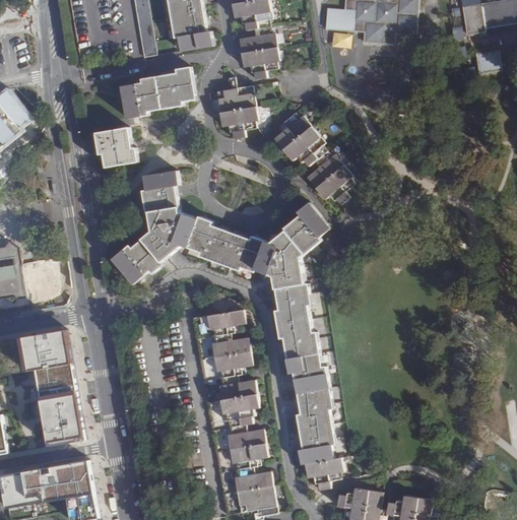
[(69,0),(79,59),(126,51),(126,53),(127,53),(127,54),(128,55),(128,56),(128,57),(128,58),(127,59),(126,59),(126,60),(142,57),(132,0),(69,0)]
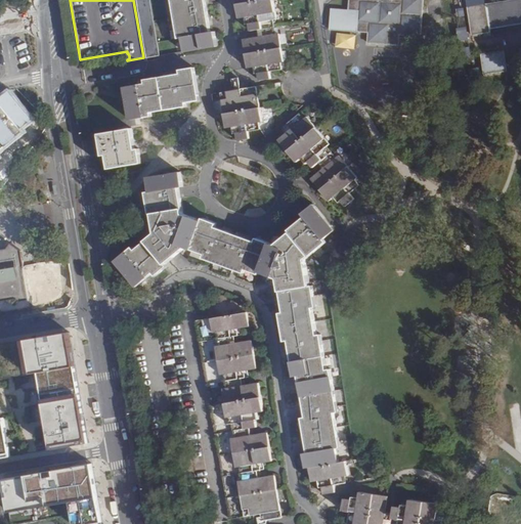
[(133,0),(143,57),(157,55),(147,0),(133,0)]
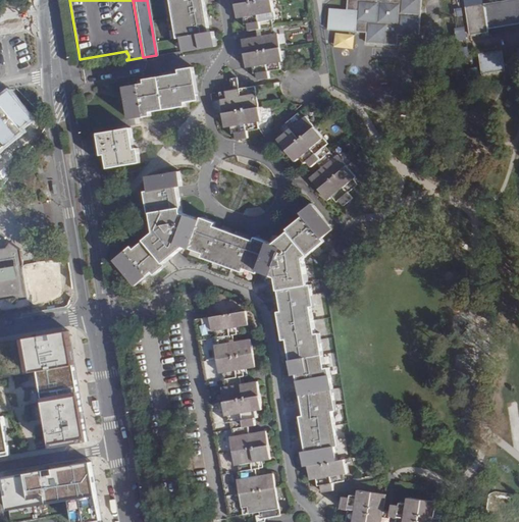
[(168,0),(174,37),(178,37),(180,50),(213,45),(211,31),(207,32),(201,0),(168,0)]
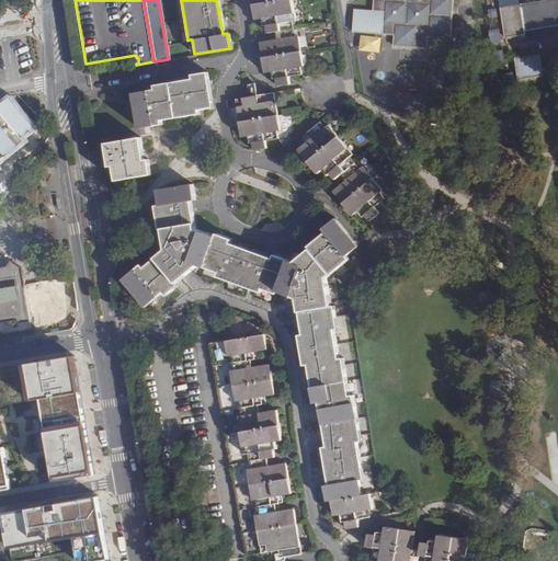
[(250,0),(253,20),(260,19),(261,25),(264,25),(265,32),(273,31),(275,39),(258,43),(262,72),(269,71),(270,78),(273,78),(274,86),(286,83),(285,76),(296,73),(295,67),(300,66),(296,36),(289,37),(287,21),(291,21),(289,13),(292,13),(288,0),(250,0)]
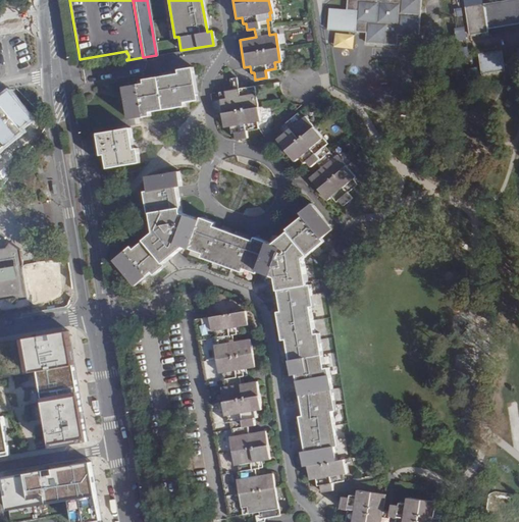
[(345,0),(345,9),(355,10),(354,32),(364,32),(363,43),(394,45),(395,35),(415,36),(418,0),(345,0)]
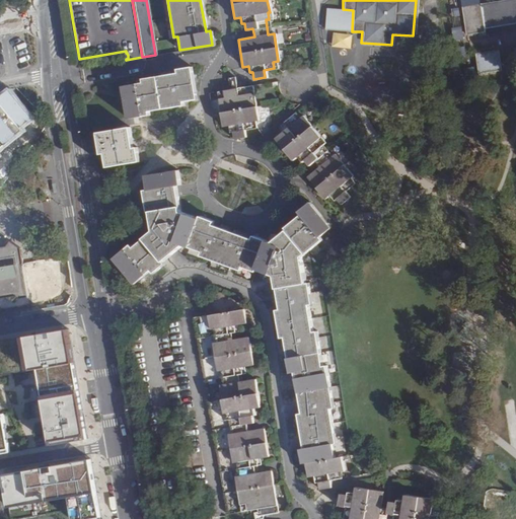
[(515,0),(506,0),(474,5),(472,0),(459,0),(465,35),(483,32),(483,28),(515,23),(515,0)]
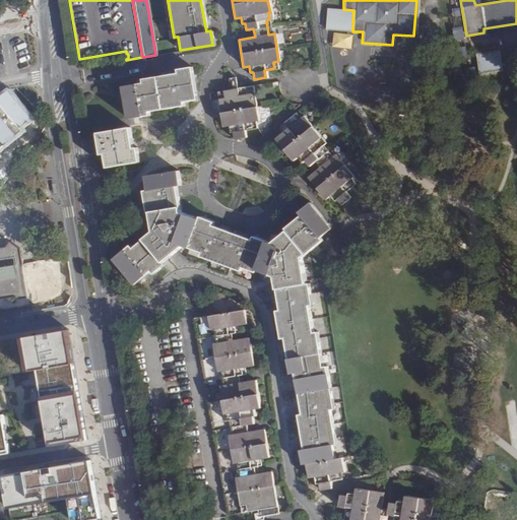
[(498,51),(474,54),(476,74),(500,71),(498,51)]
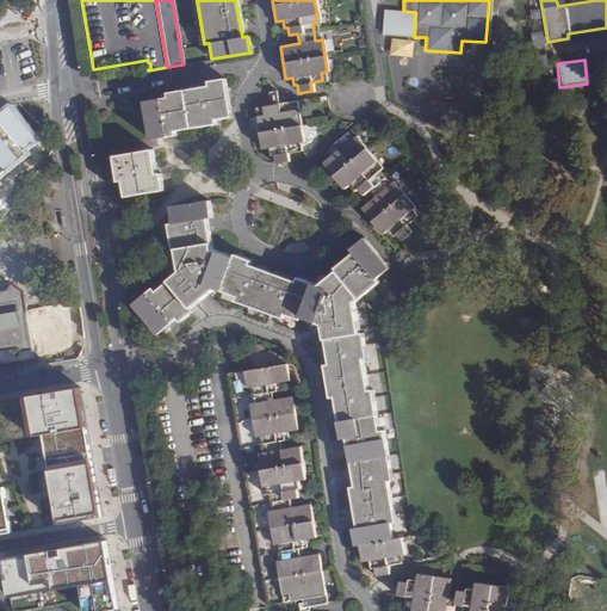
[(167,97),(142,102),(148,139),(173,135),(172,130),(214,123),(212,119),(229,116),(222,78),(206,81),(206,85),(189,88),(166,92),(167,97)]
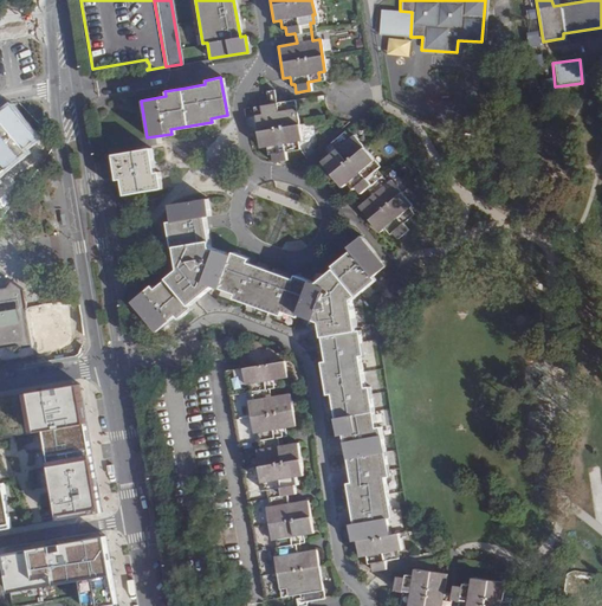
[(273,103),(269,104),(251,107),(258,147),(264,147),(265,155),(269,154),(270,162),(284,160),(283,152),(293,149),(292,141),(298,140),(293,108),(291,109),(290,101),(273,103)]
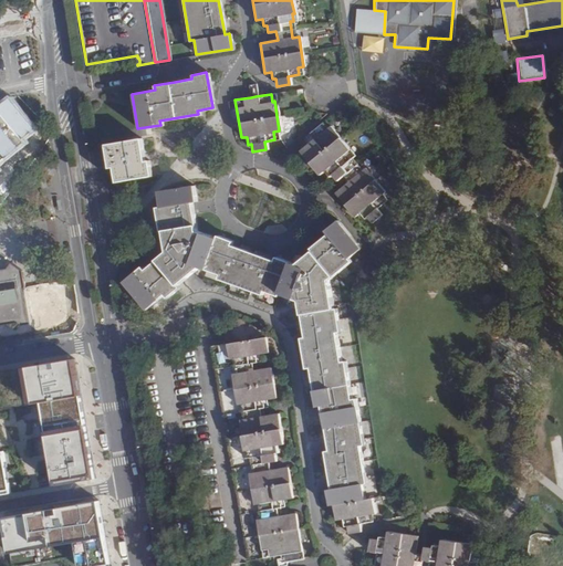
[(0,170),(6,157),(23,142),(32,145),(37,147),(35,134),(8,98),(0,104),(0,170)]
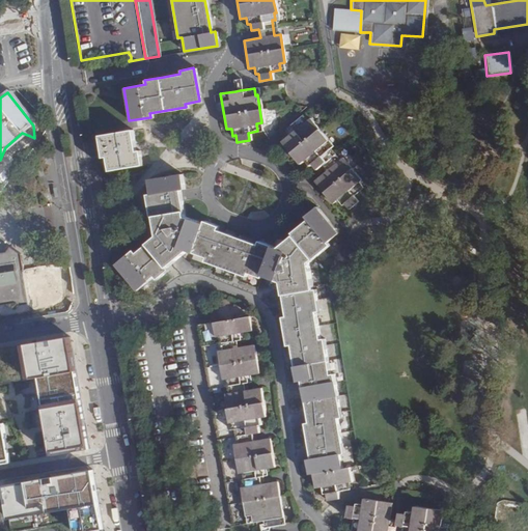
[(323,162),(331,156),(326,149),(329,147),(325,142),(326,140),(307,117),(302,121),(299,116),(290,123),(294,129),(292,131),(279,141),(297,164),(302,160),(306,165),(308,163),(313,169),(320,165),(323,162)]
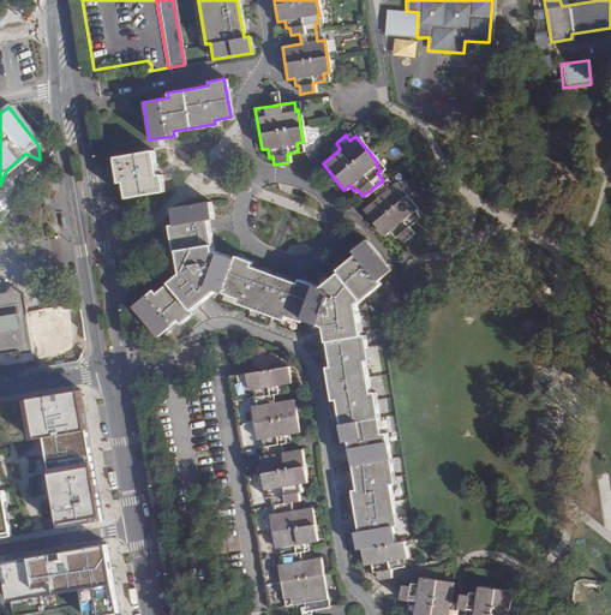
[(25,154),(6,171),(12,178),(35,157),(25,154)]
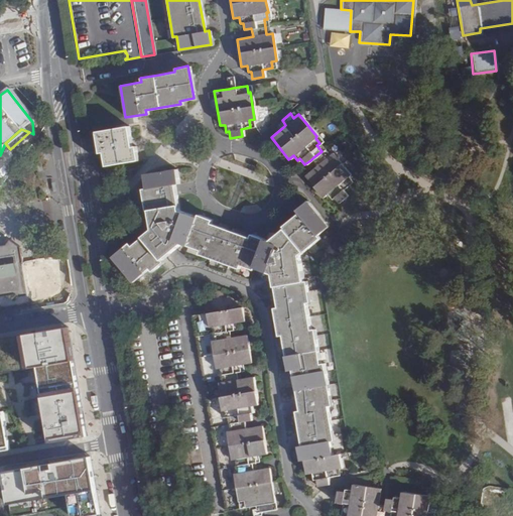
[(99,150),(100,159),(104,158),(105,164),(106,170),(136,165),(134,152),(131,152),(127,132),(96,137),(97,138),(99,150)]
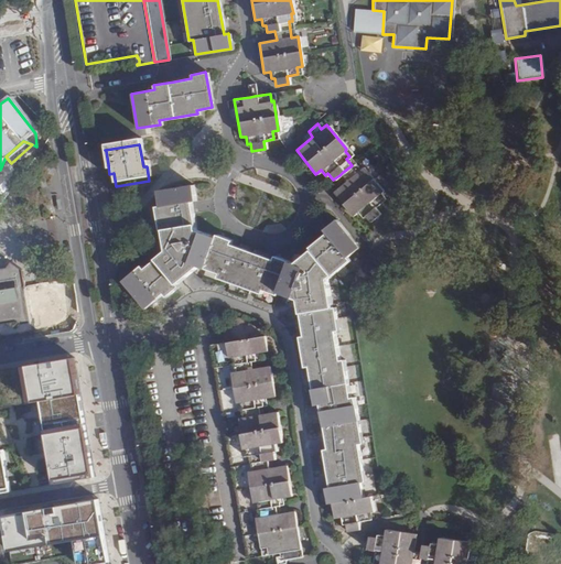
[(0,183),(6,179),(11,163),(6,156),(0,170),(0,183)]
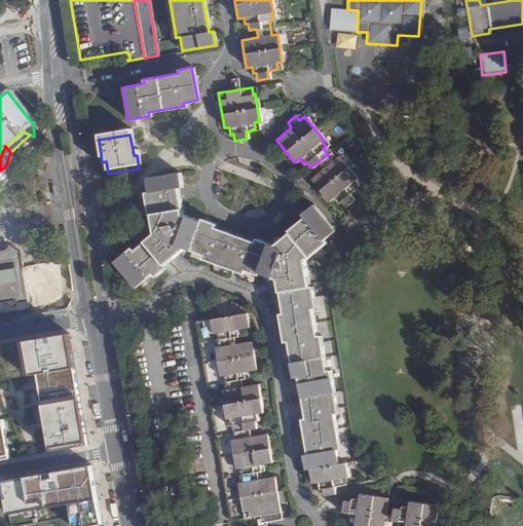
[(338,200),(343,208),(352,200),(347,193),(355,187),(350,182),(356,179),(336,155),(332,159),(328,154),(320,160),(324,165),(321,168),(308,179),(327,201),(332,197),(336,202),(338,200)]
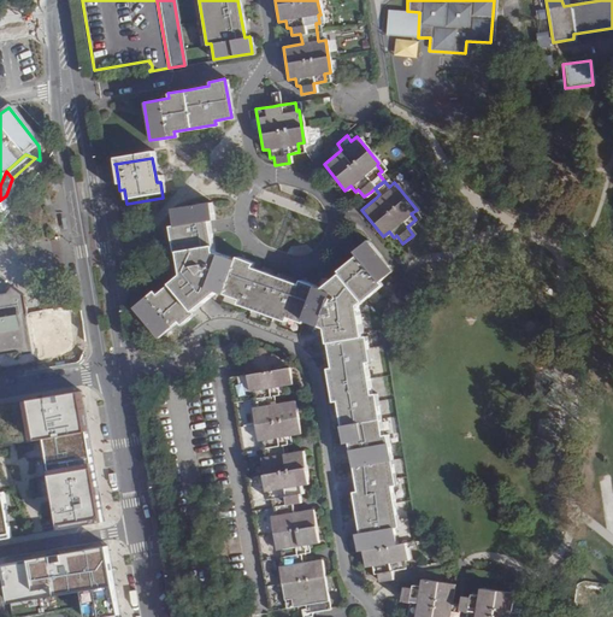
[(140,313),(139,313),(157,336),(177,321),(180,324),(193,313),(190,310),(208,295),(202,287),(237,299),(235,303),(283,319),(284,316),(300,322),(301,318),(324,327),(330,368),(325,368),(331,400),(336,400),(342,442),(347,441),(355,491),(351,492),(358,533),(353,534),(355,550),(360,550),(393,544),(390,527),(396,527),(389,485),(393,485),(384,435),(381,435),(373,394),(369,394),(363,363),(369,362),(364,336),(360,336),(354,304),(378,285),(376,280),(389,270),(382,260),(365,240),(352,251),(354,254),(336,270),(339,272),(320,288),(298,280),(296,285),(249,266),(251,263),(235,257),(234,259),(218,253),(212,252),(206,219),(211,219),(208,203),(170,209),(172,225),(170,227),(174,252),(177,251),(180,269),(181,274),(171,282),(157,294),(153,291),(134,307),(140,313)]
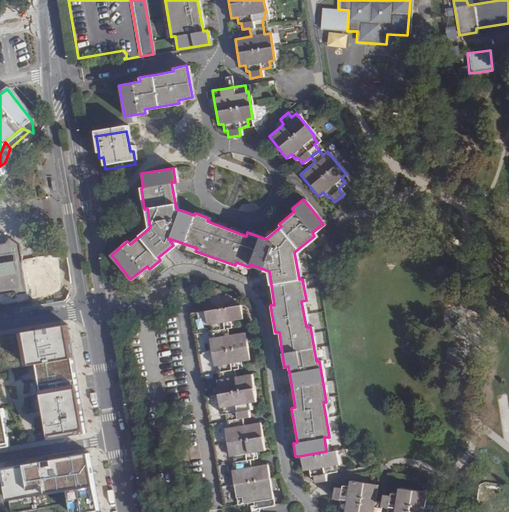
[(25,289),(20,262),(17,244),(8,238),(5,243),(0,244),(0,293),(4,293),(10,296),(14,291),(25,289)]
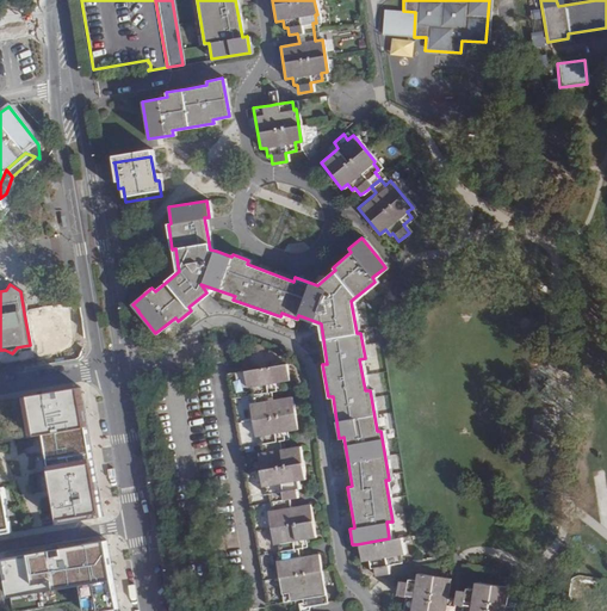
[(86,353),(81,314),(57,318),(57,312),(31,315),(37,359),(86,353)]
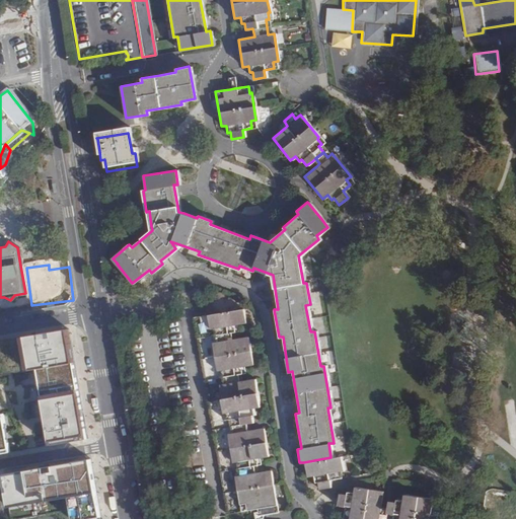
[(207,289),(200,287),(197,293),(205,296),(207,289)]
